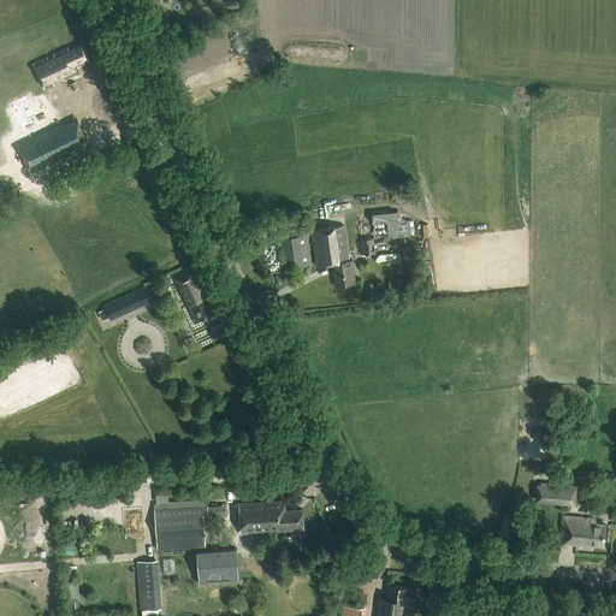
[(67,48),(54,55),(55,58),(49,61),(47,58),(33,65),(45,90),(78,73),(76,67),(88,61),(81,47),(70,52),(67,48)]
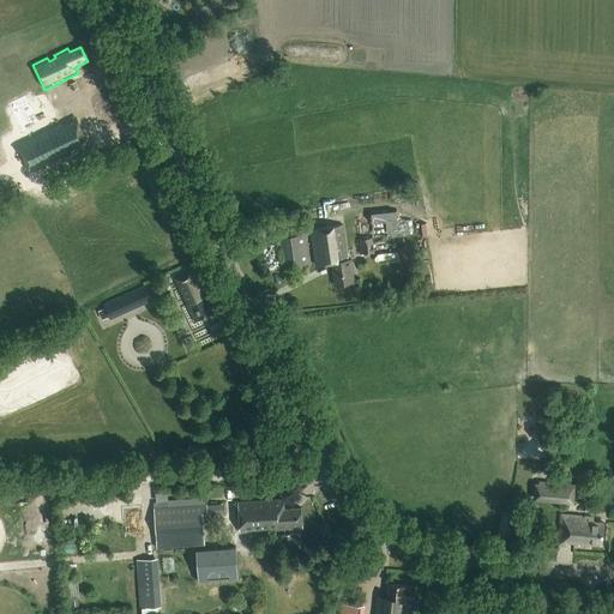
[(181,66),(185,79),(202,74),(198,61),(181,66)]
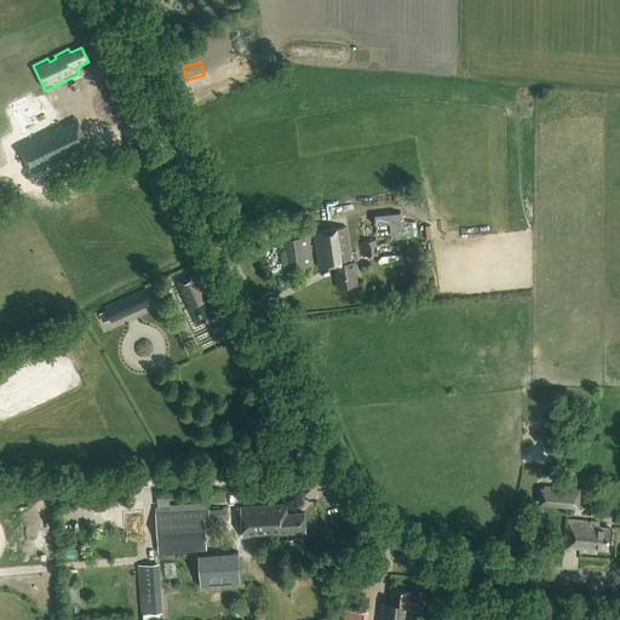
[(34,138),(55,130),(33,75),(12,84),(34,138)]
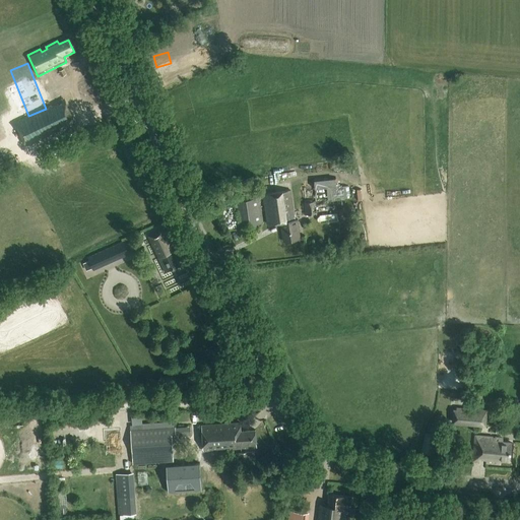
[(45,89),(59,83),(54,73),(41,79),(45,89)]
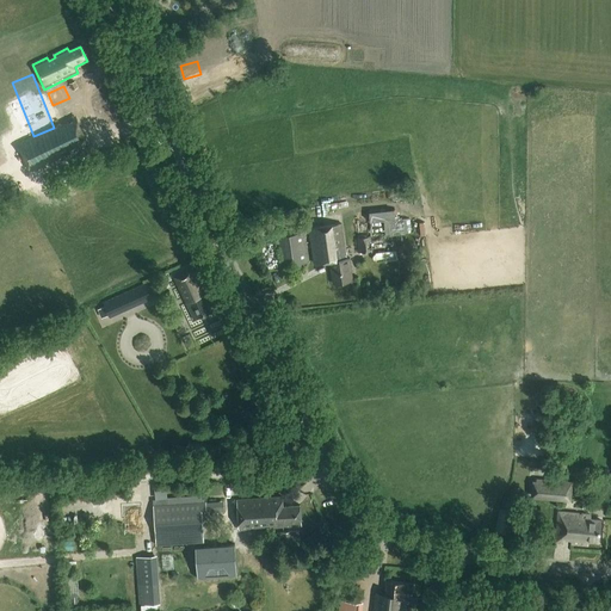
[(104,102),(92,107),(99,123),(111,117),(113,116),(116,122),(127,117),(116,96),(104,102)]
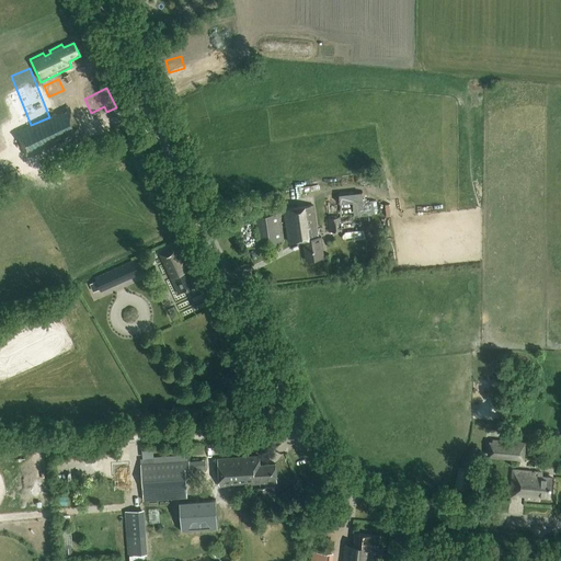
[(352,203),(353,216),(353,217),(371,215),(370,201),(367,201),(363,202),(362,193),(339,195),(340,204),(352,203)]
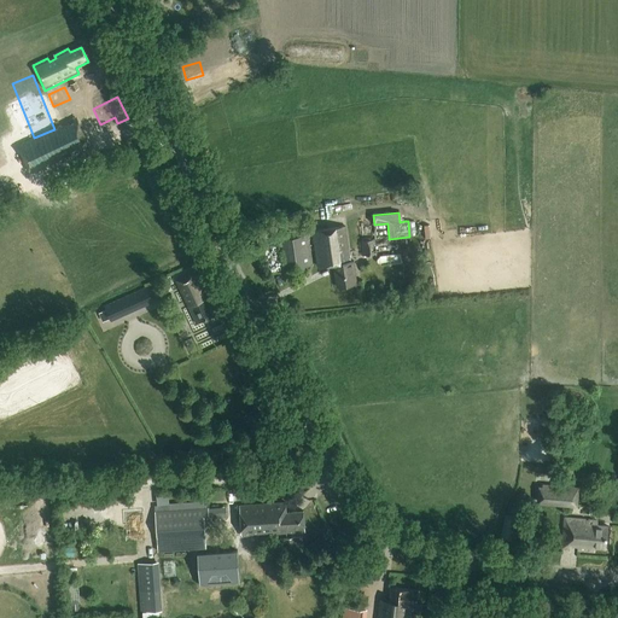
[(354,262),(350,262),(345,226),(313,231),(318,267),(333,264),(337,287),(357,284),(354,262)]
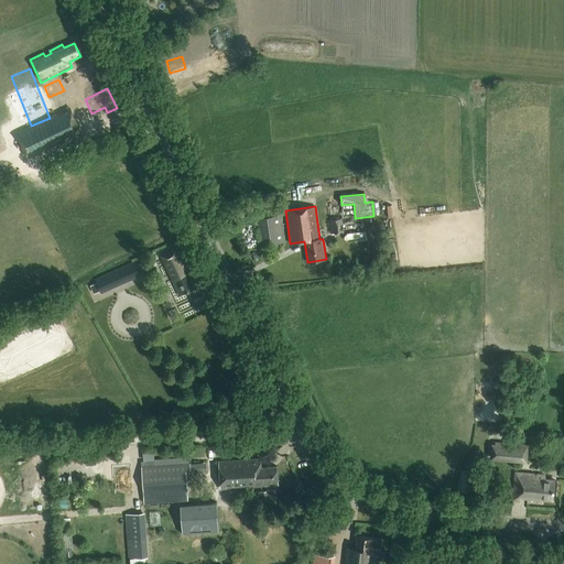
[(281,215),(256,218),(260,248),(284,245),(281,215)]
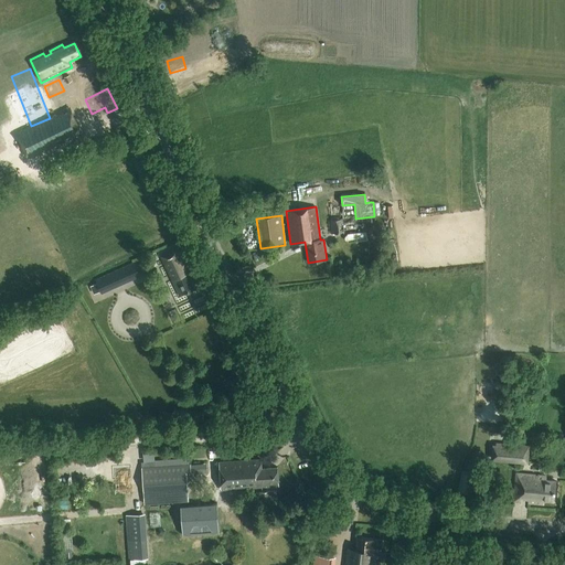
[(331,234),(344,233),(343,219),(329,221),(331,234)]
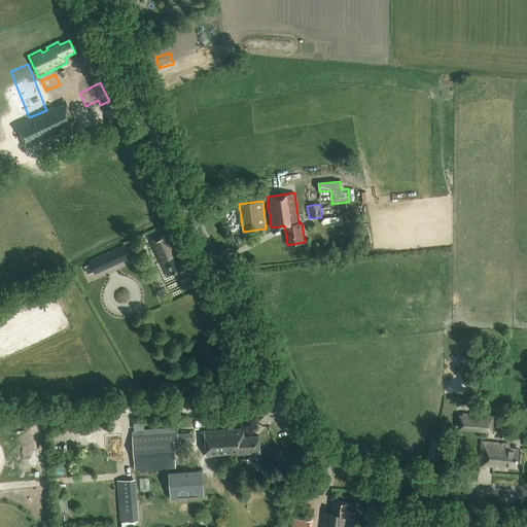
[(172,245),(174,244),(168,233),(150,240),(167,276),(181,270),(175,255),(178,254),(176,249),(174,249),(172,245)]
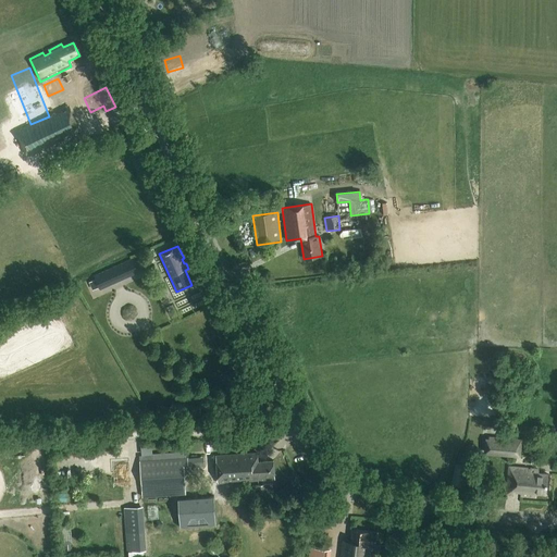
[(102,286),(99,287),(100,289),(138,273),(133,259),(94,276),(96,280),(98,279),(102,286)]
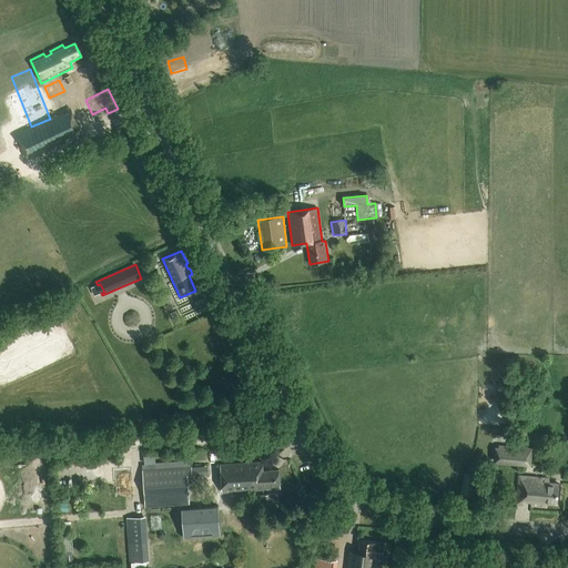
[(493,463),(530,466),(531,448),(497,446),(497,448),(494,447),(493,463)]
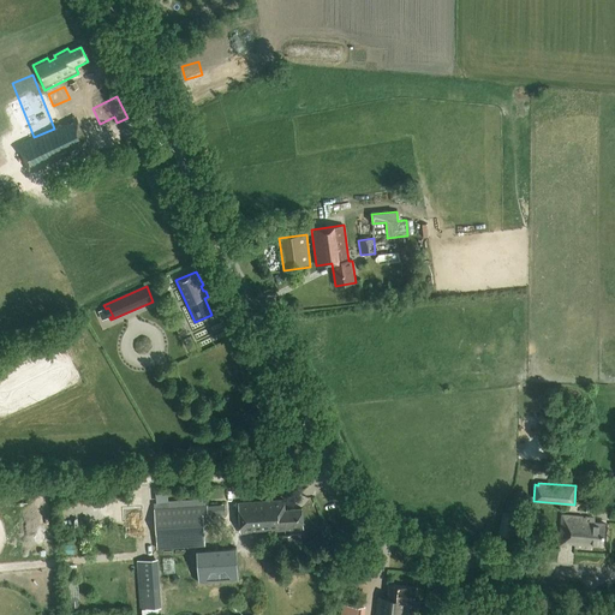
[(240,533),(303,530),(302,509),(285,511),(285,501),(239,505),(240,533)]
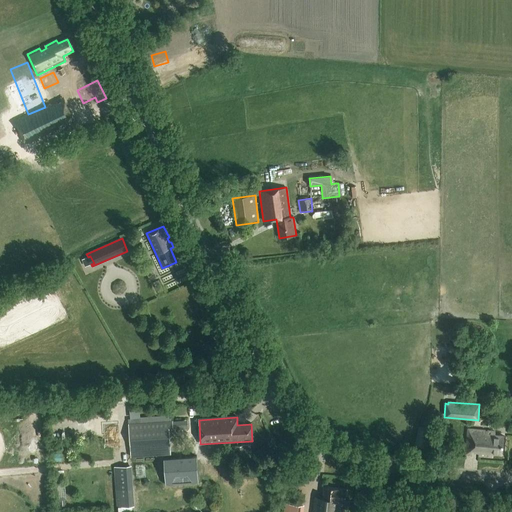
[(189,427),(189,419),(177,420),(177,428),(189,427)]
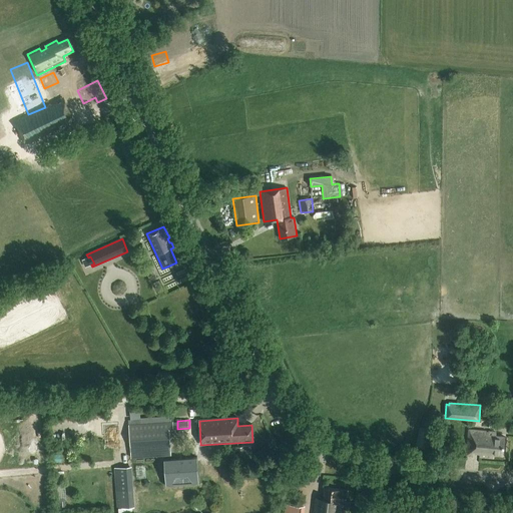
[(170,449),(169,429),(173,428),(173,422),(129,425),(131,458),(171,455),(170,449)]
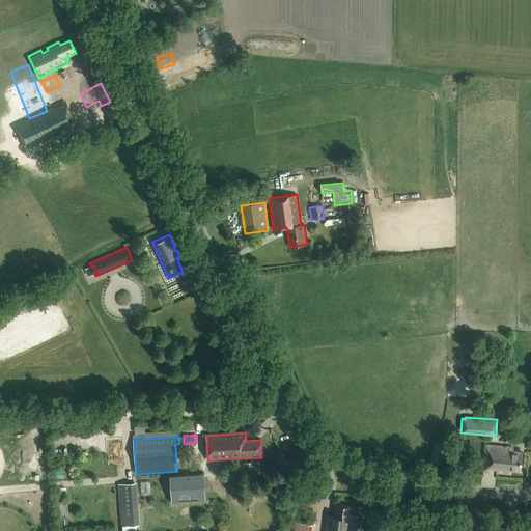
[(483,472),(490,472),(490,470),(496,470),(496,473),(511,474),(511,471),(521,471),(522,452),(512,451),(513,448),(485,445),(483,472)]
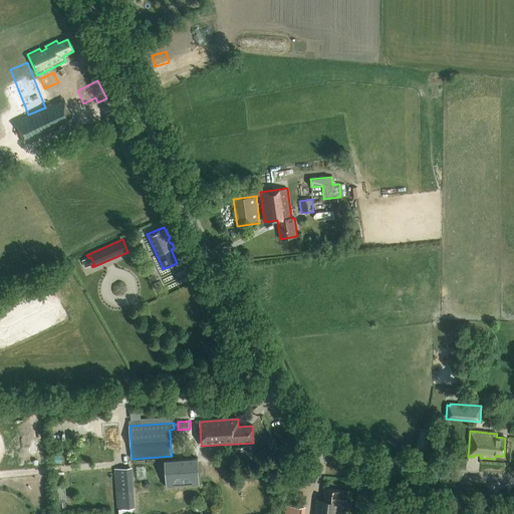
[(237,456),(251,455),(251,448),(236,448),(237,456)]
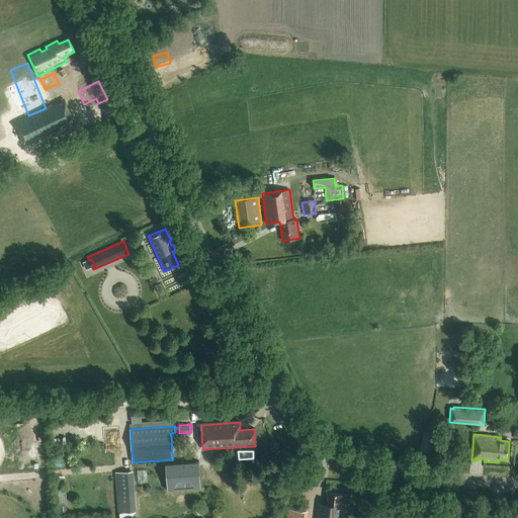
[(199,461),(166,463),(168,491),(201,489),(199,461)]
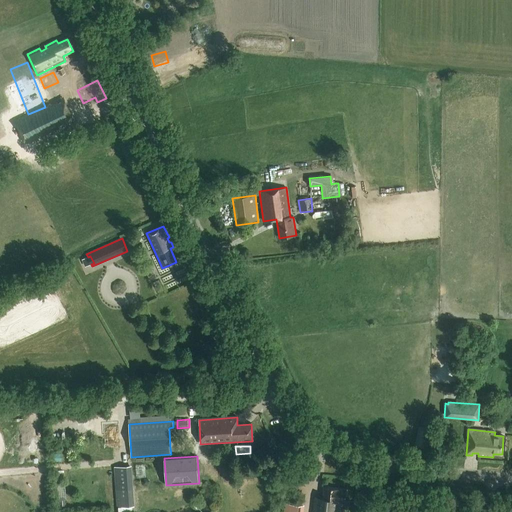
[(129,466),(127,466),(119,467),(114,467),(117,507),(115,507),(115,511),(120,511),(120,507),(132,506),(129,466)]
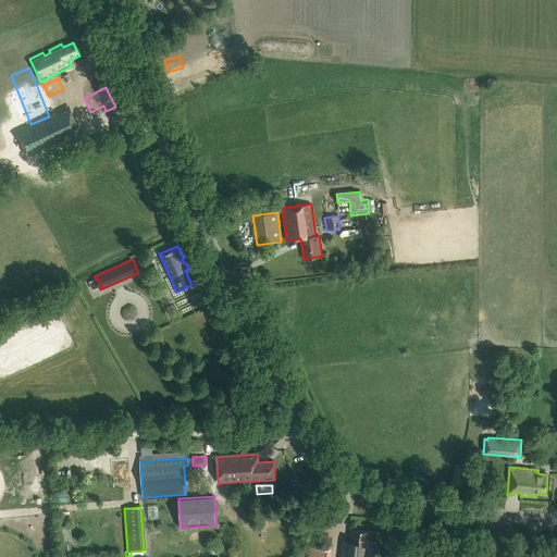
[(71,510),(62,511),(63,519),(72,518),(71,510)]
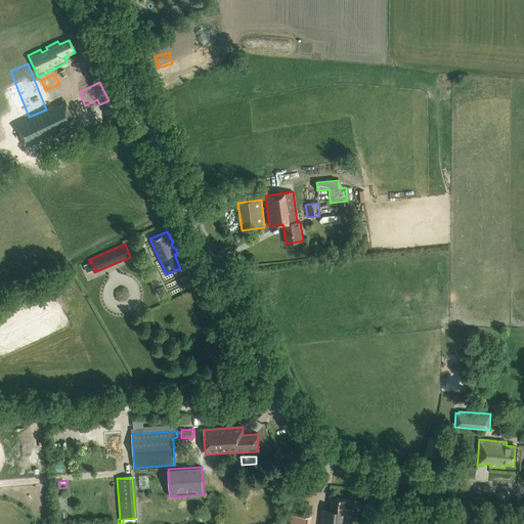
[(353,513),(355,501),(332,498),(331,511),(321,510),(319,523),(345,523),(347,513),(352,513),(353,513)]
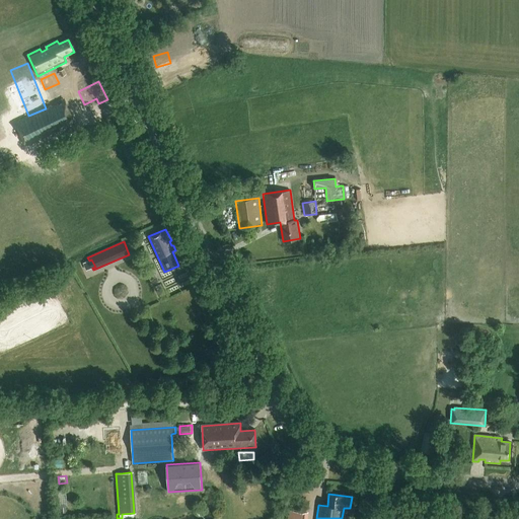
[(289,518),(306,518),(307,511),(291,509),(289,518)]
